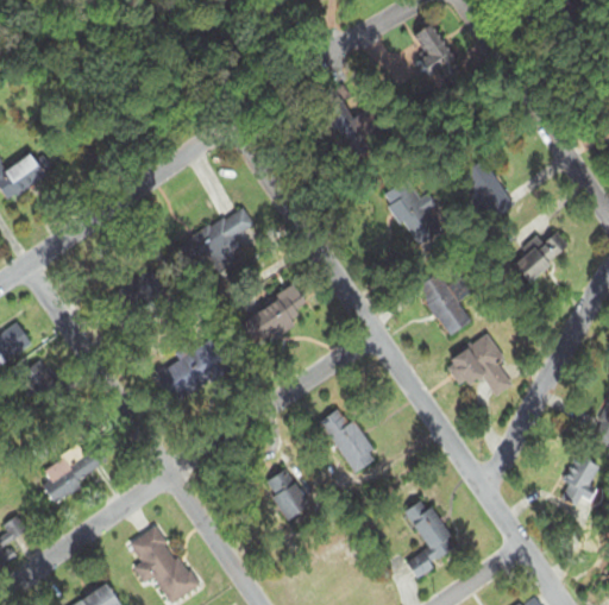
[(435,83),(459,71),(435,24),(412,36),(435,83)]
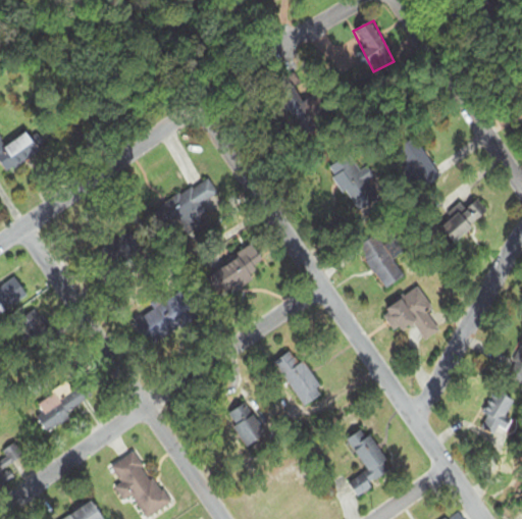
[(322,121),(290,89),(276,102),(309,135),(322,121)]
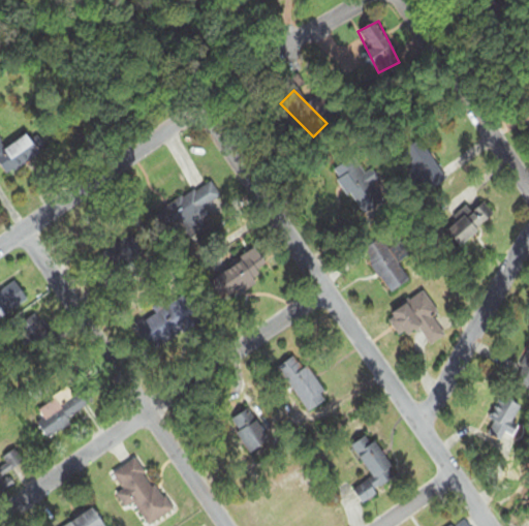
[(0,164),(7,176),(43,152),(30,131),(7,147),(0,135),(0,164)]
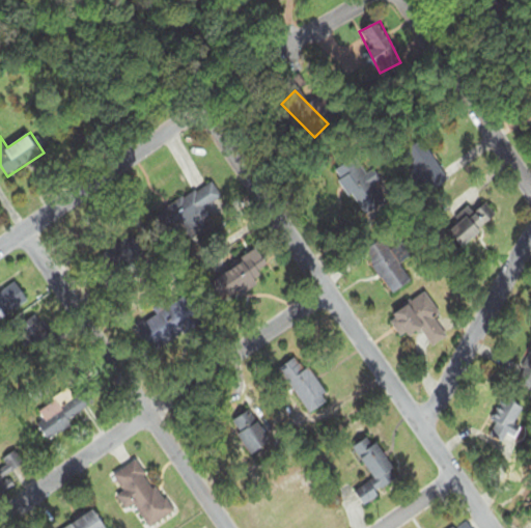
[(423,139),(401,153),(427,193),(449,179),(423,139)]
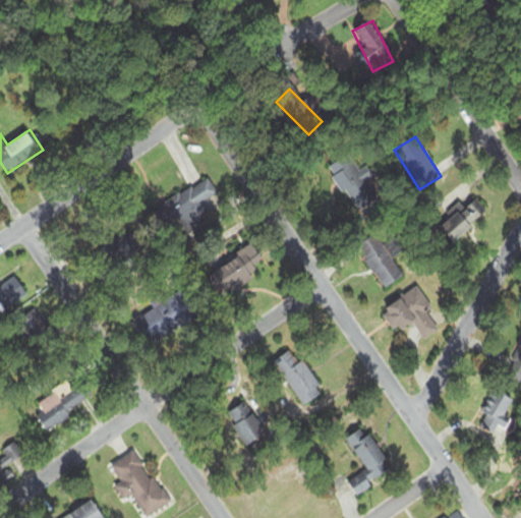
[(326,165),(355,209),(377,194),(347,151),(326,165)]
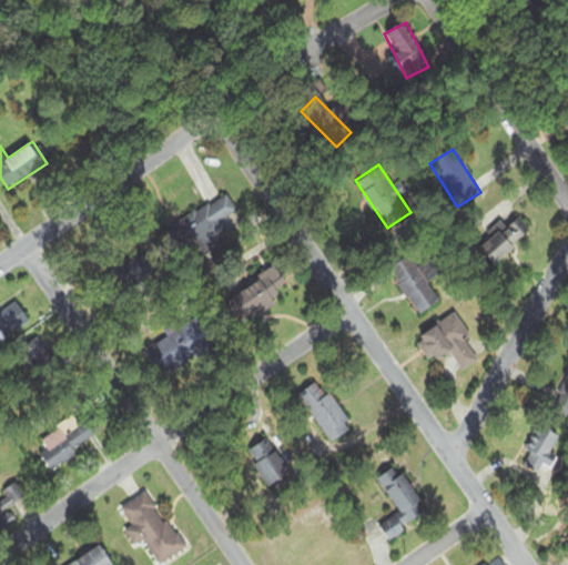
[(183,256),(232,232),(225,219),(237,213),(229,194),(166,225),(183,256)]
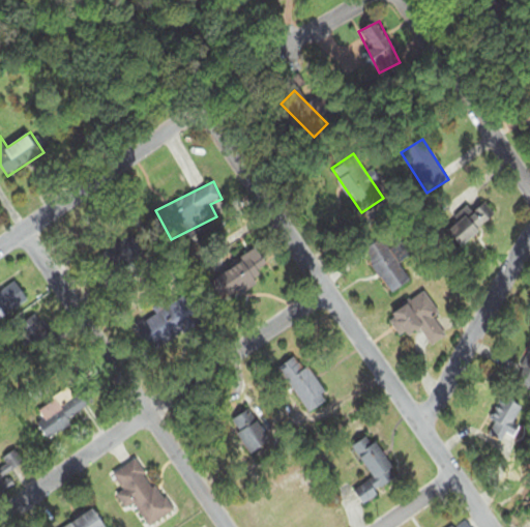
[(497,216),(486,202),(473,212),(468,205),(452,218),(457,224),(448,230),(462,245),(497,216)]
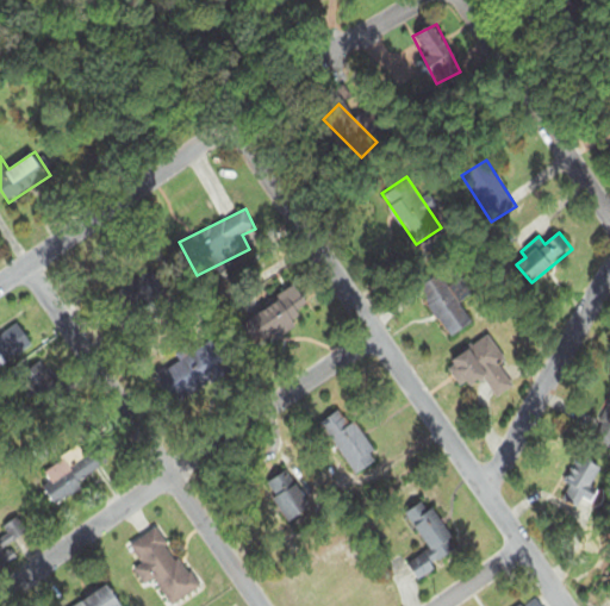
[(448,336),(471,324),(444,273),(421,285),(448,336)]
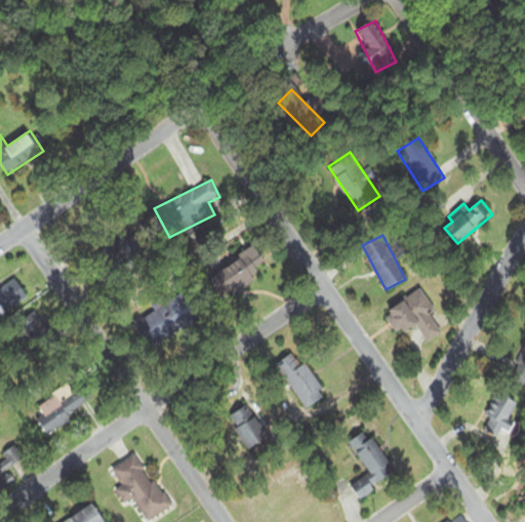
[(260,274),(256,268),(266,262),(255,245),(207,278),(218,294),(226,288),(231,295),(260,274)]
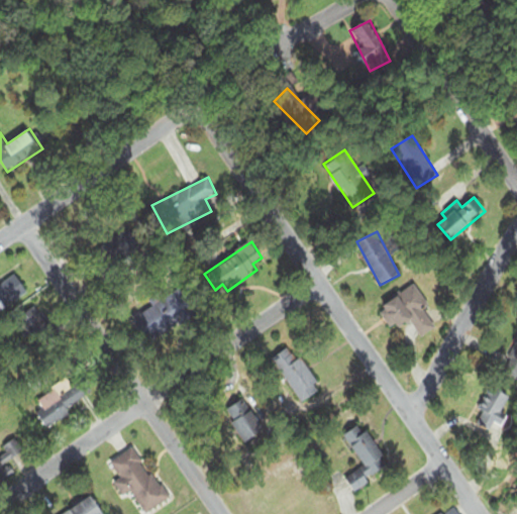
[(0,302),(3,307),(25,290),(14,275),(0,284),(0,302)]
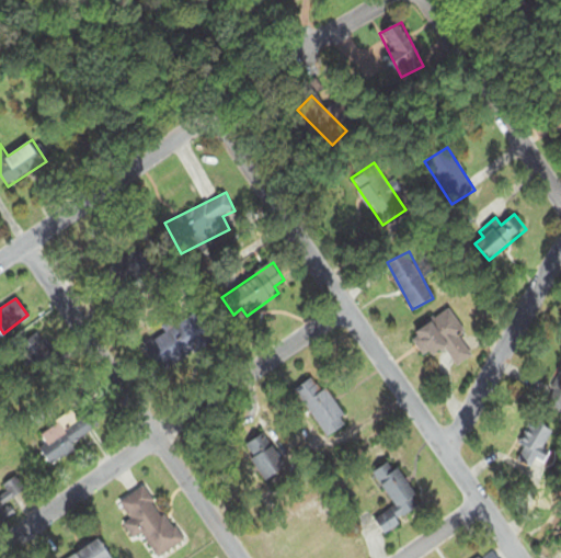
[(458,365),(472,354),(458,334),(465,330),(449,308),(412,333),(430,359),(445,348),(458,365)]
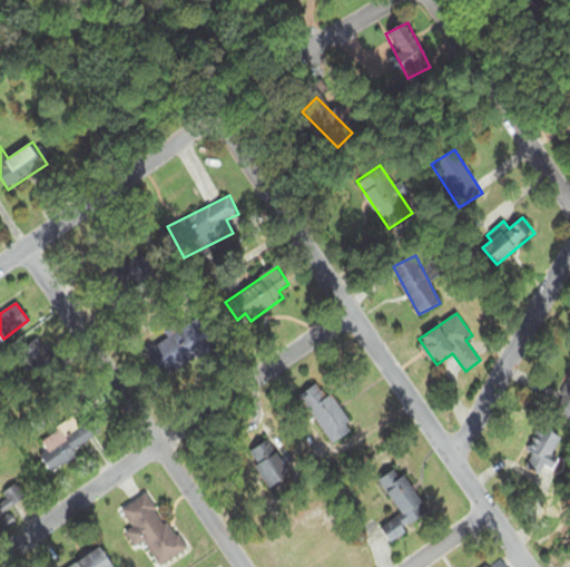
[(147,355),(164,373),(199,341),(183,322),(147,355)]
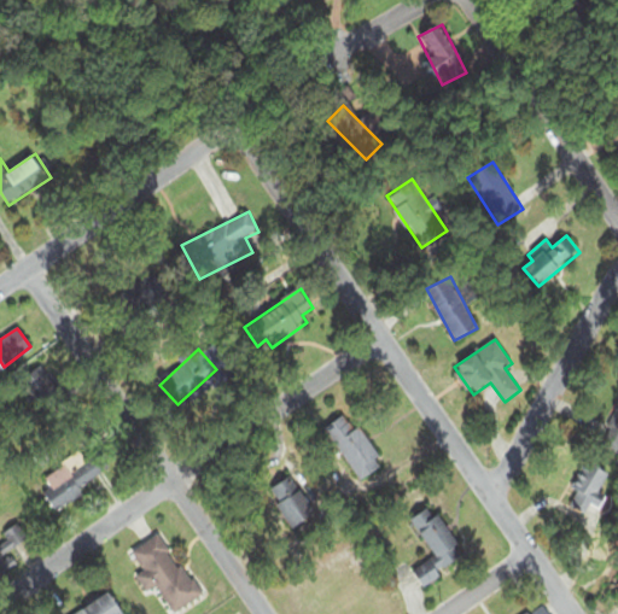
[(34,403),(57,391),(44,366),(21,378),(34,403)]
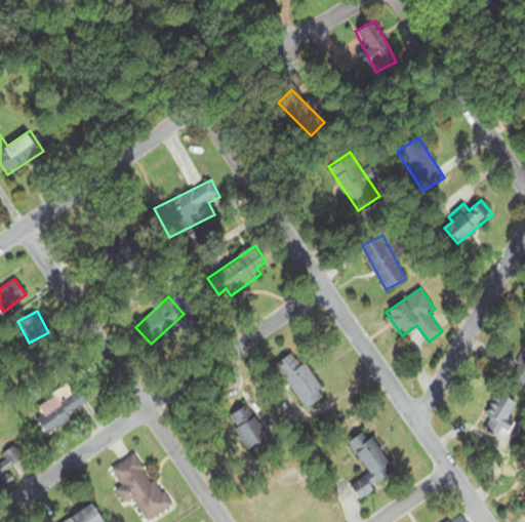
[(278,360),(303,408),(325,397),(299,349),(278,360)]
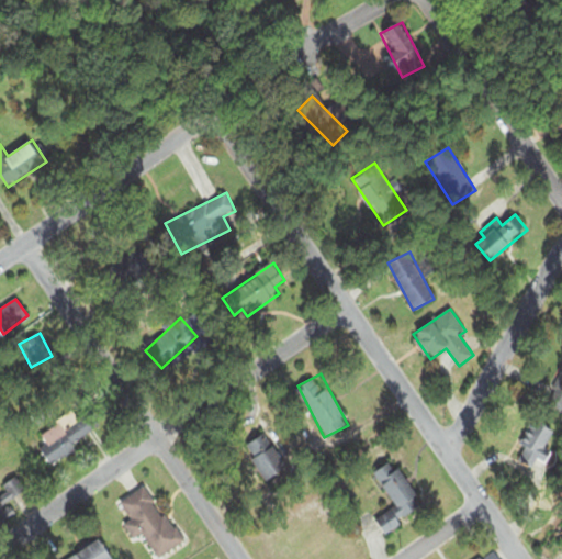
[(40,435),(46,444),(40,448),(51,464),(90,436),(72,411),(40,435)]
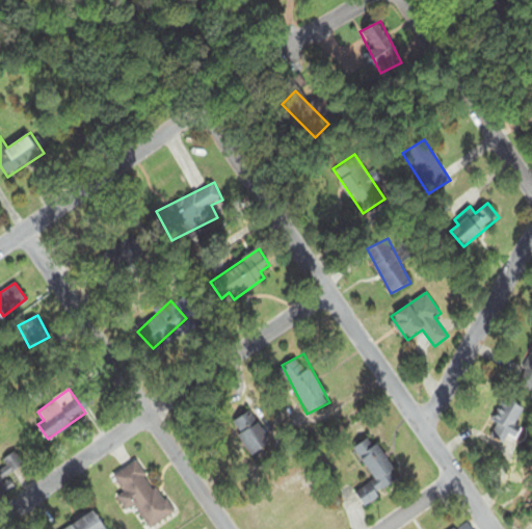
[(488,434),(505,445),(510,435),(515,439),(531,411),(508,398),(488,434)]
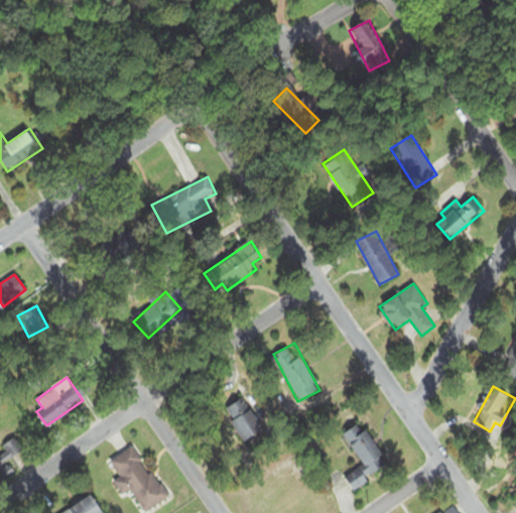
[(263,429),(244,397),(225,408),(244,441),(263,429)]
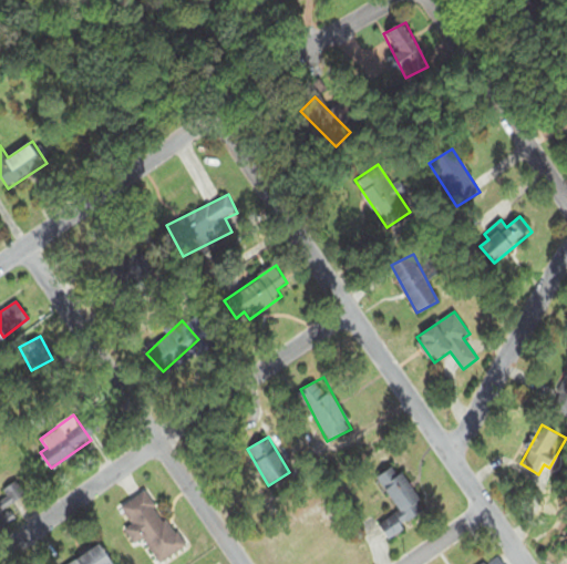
[(388,536),(428,510),(397,464),(378,477),(400,510),(379,523),(388,536)]
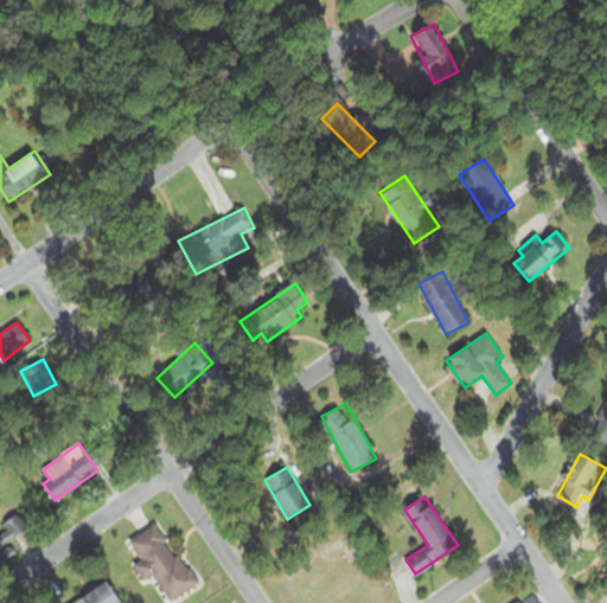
[(0,563),(16,553),(7,540),(25,528),(18,519),(0,530),(0,563)]
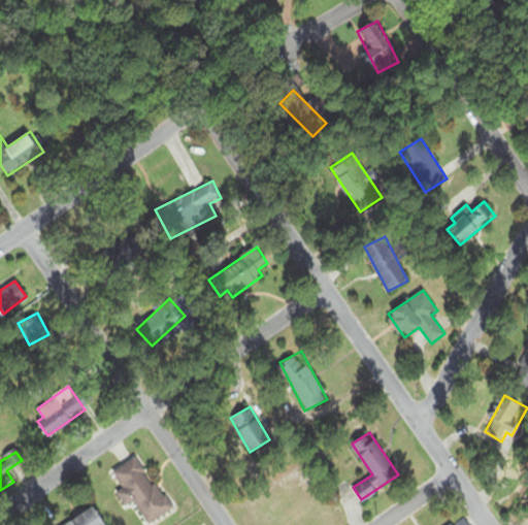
[(132,500),(147,524),(170,509),(136,456),(112,471),(123,488),(116,492),(125,505),(132,500)]
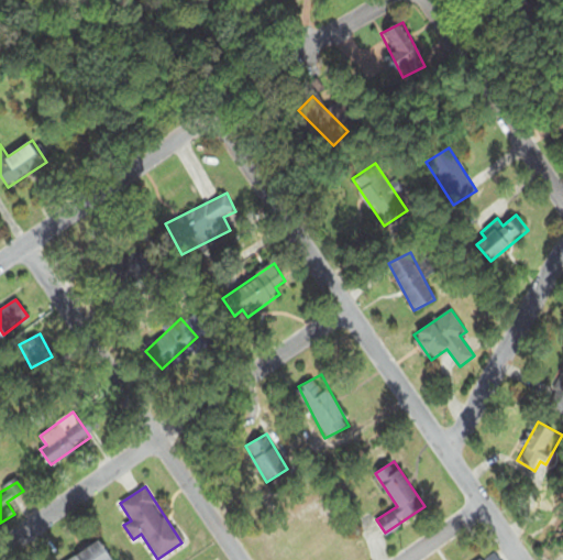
[(66,559),(109,559),(97,540),(66,559)]
